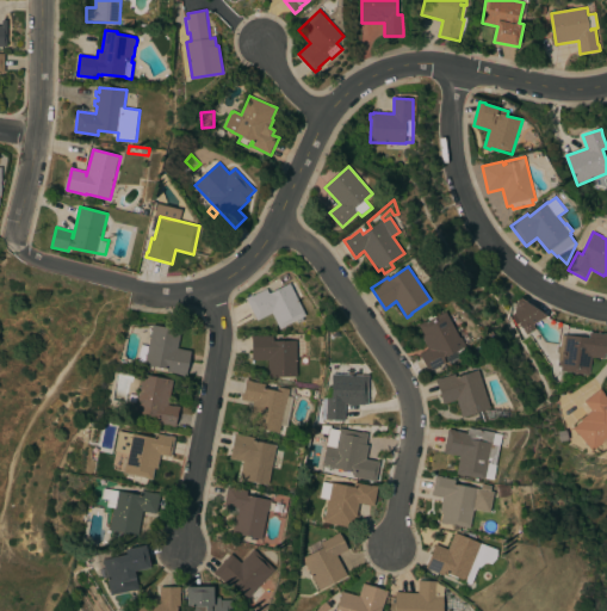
[(299,323),(298,320),(280,328),(273,313),(259,321),(248,298),(267,289),(270,294),(290,283),(291,284),(297,282),(304,296),(298,300),(307,316),(303,318),(304,320),(299,323)]
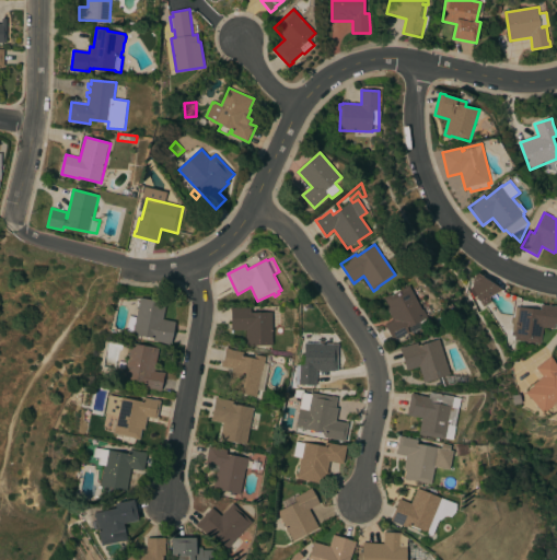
[(467,294),(490,305),(499,286),(476,275),(467,294)]
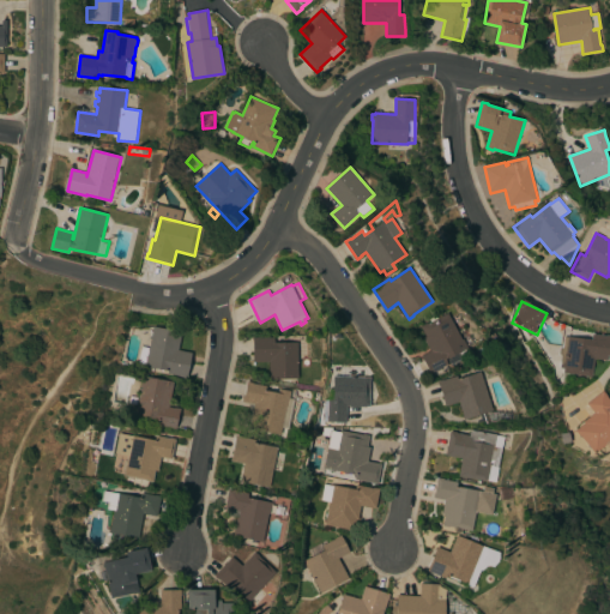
[(447,360),(450,363),(442,368),(442,369),(438,372),(438,371),(433,373),(423,356),(432,351),(424,338),(428,337),(422,326),(428,324),(448,313),(458,330),(463,327),(467,337),(464,338),(469,348),(447,360)]
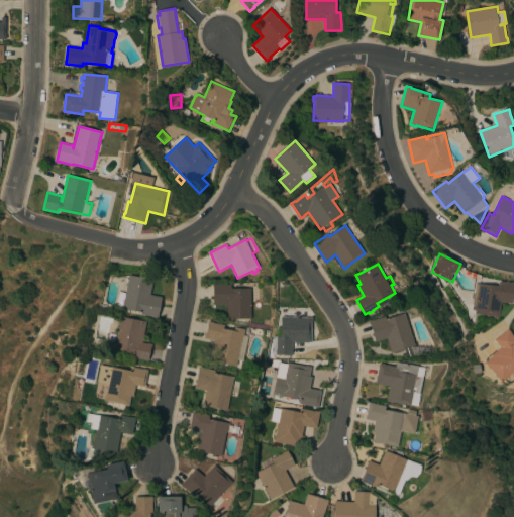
[(155,280),(151,295),(163,297),(158,318),(153,317),(141,314),(142,312),(123,309),(124,307),(117,306),(120,292),(126,293),(130,275),(155,280)]
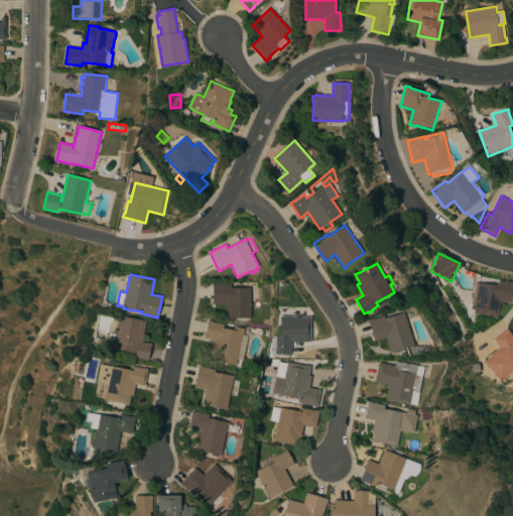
[(474,298),(472,297),(473,291),(475,291),(476,283),(479,283),(499,285),(499,280),(512,282),(512,281),(512,298),(512,303),(502,301),(500,317),(494,316),(494,315),(476,313),(476,309),(472,309),(474,298)]
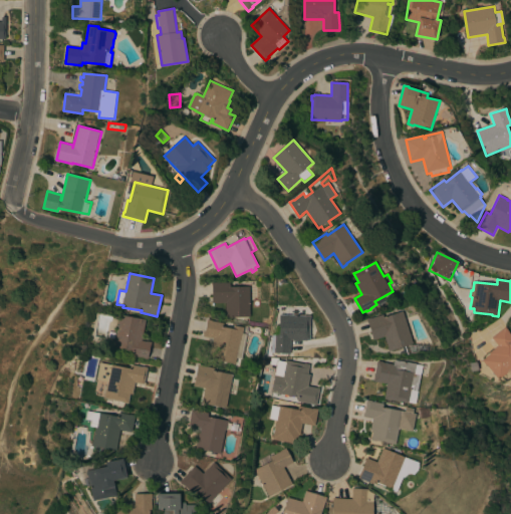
[(251,317),(227,317),(227,303),(213,303),(213,283),(231,282),(231,287),(250,287),(251,317)]
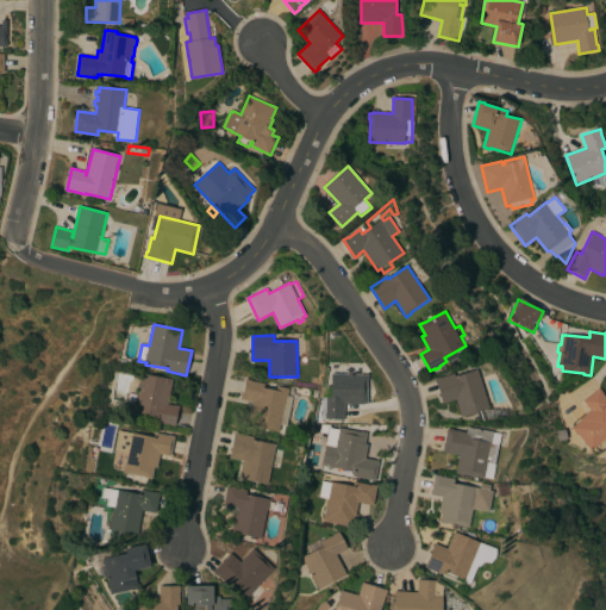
[(489,408),(462,416),(457,399),(444,404),(436,379),(442,377),(442,378),(455,374),(456,377),(478,369),(489,408)]
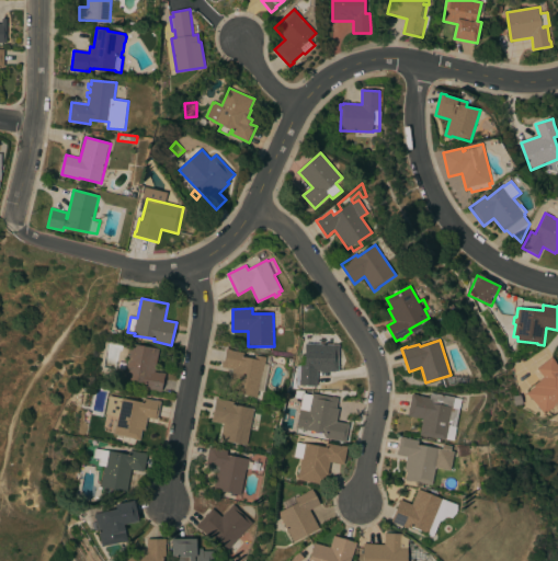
[(156,373),(161,374),(161,373),(167,374),(166,378),(164,378),(162,391),(157,391),(157,390),(145,388),(146,384),(125,380),(132,344),(160,350),(156,373)]
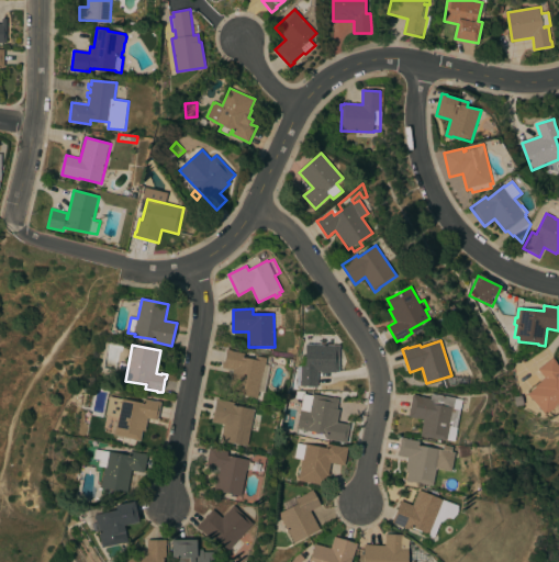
[(341,346),(339,367),(341,367),(341,372),(337,372),(337,373),(322,372),(319,372),(319,386),(309,386),(309,385),(301,385),(301,380),(302,380),(302,367),(306,367),(308,345),(341,346)]
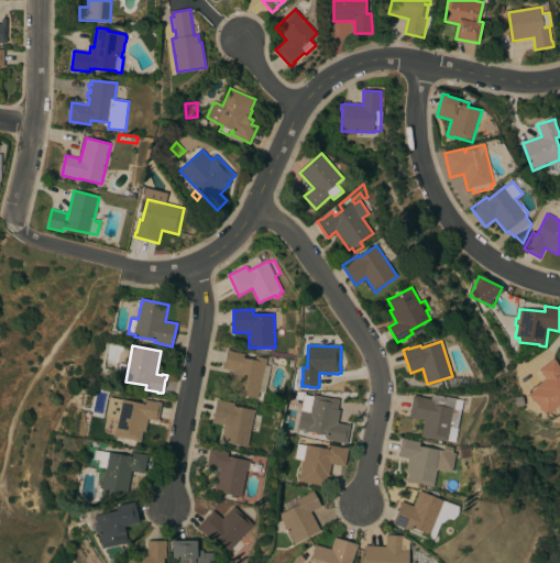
[(266,394),(260,393),(259,399),(230,393),(234,371),(223,368),(224,363),(226,364),(228,350),(233,351),(233,352),(245,354),(244,357),(256,361),(257,356),(267,359),(266,365),(271,366),(266,394)]
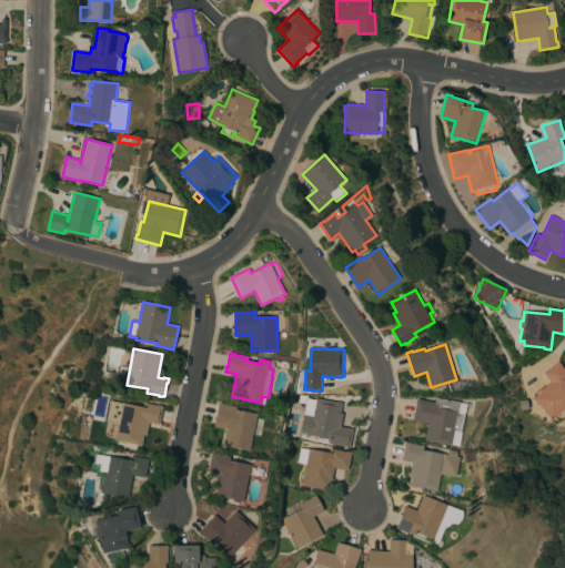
[(538,403),(534,398),(543,392),(542,389),(552,382),(545,373),(560,362),(564,366),(563,366),(564,368),(564,414),(562,412),(552,419),(538,403)]
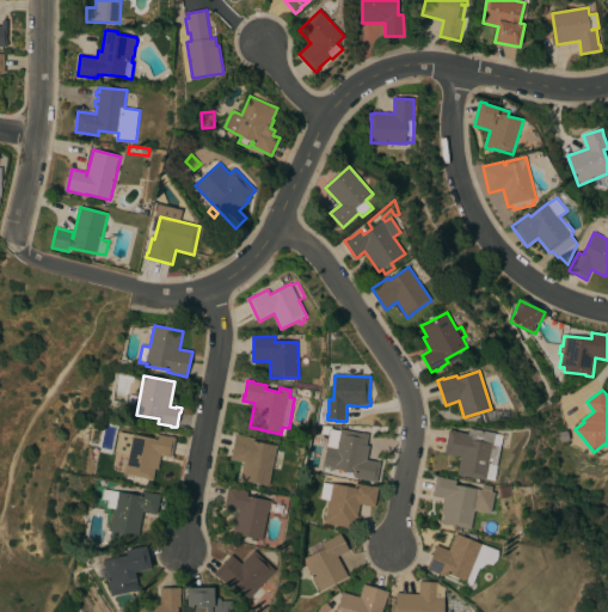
[(510,404),(513,412),(486,420),(485,415),(487,414),(486,411),(510,404)]
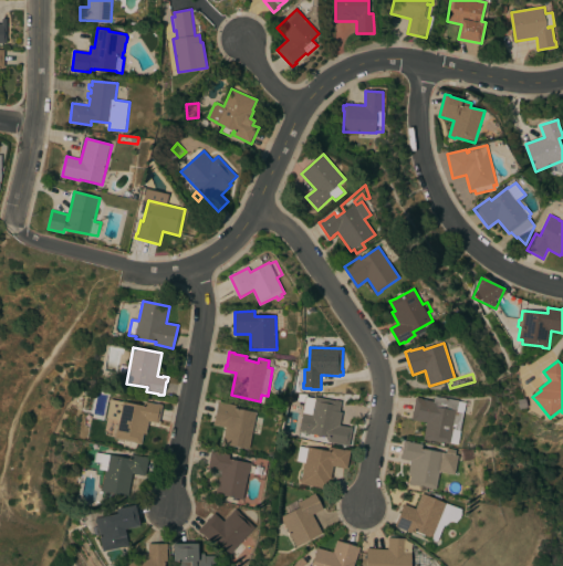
[(466,402),(460,431),(461,431),(458,444),(450,442),(450,444),(430,440),(429,440),(424,439),(427,422),(412,420),(416,398),(423,399),(434,401),(435,396),(446,398),(446,400),(447,400),(448,399),(466,402)]
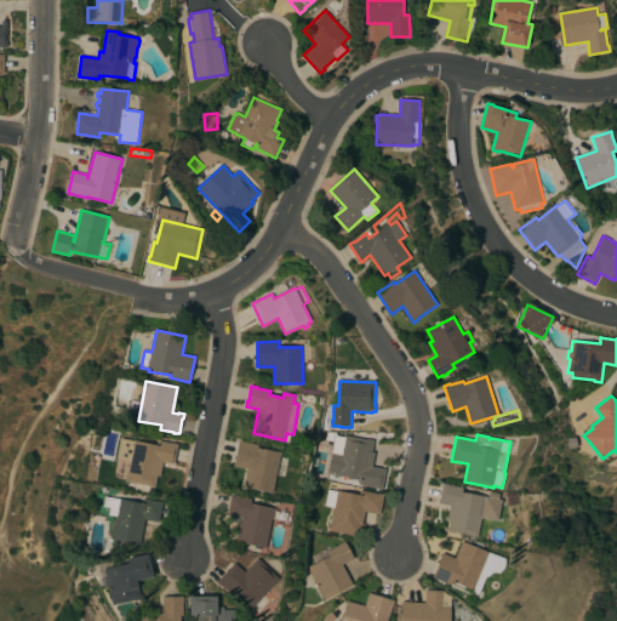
[(383,490),(377,489),(377,488),(360,484),(361,480),(329,473),(336,437),(344,439),(346,436),(369,440),(369,439),(376,440),(373,453),(376,453),(373,467),(387,469),(383,490)]
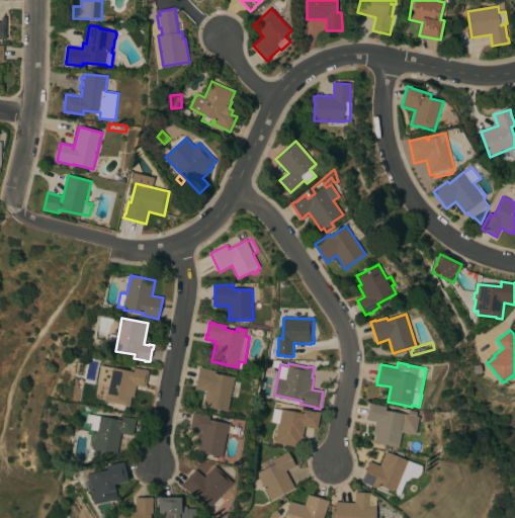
[(149,371),(146,387),(137,385),(135,396),(133,396),(131,406),(105,401),(109,384),(98,382),(101,365),(132,371),(133,367),(149,371)]
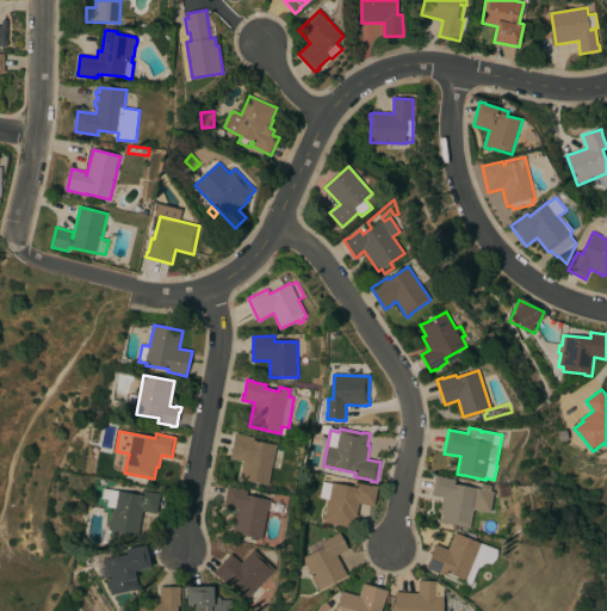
[(270,486),(241,480),(245,462),(230,458),(236,432),(255,436),(254,440),(277,445),(270,486)]
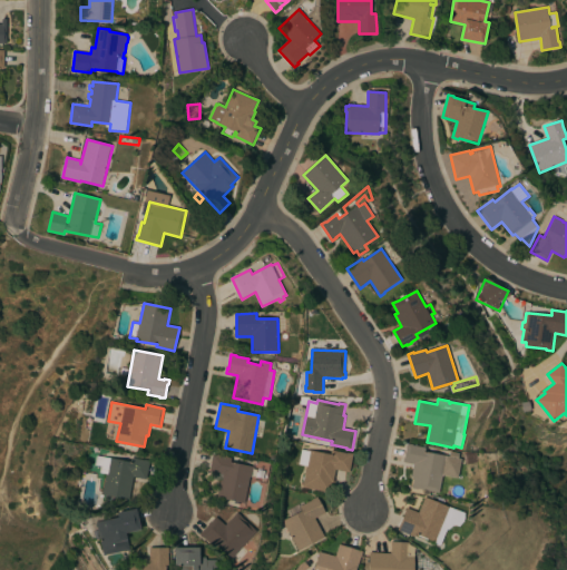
[(455,478),(443,475),(440,493),(413,488),(414,478),(412,478),(414,464),(404,462),(408,443),(413,444),(413,445),(427,448),(426,452),(458,459),(455,478)]
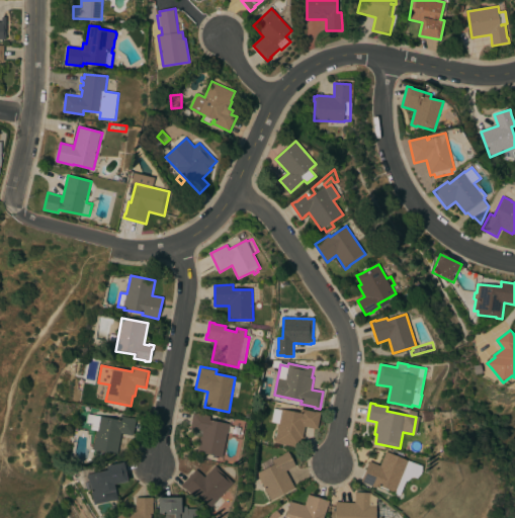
[(318,429),(306,427),(304,439),(303,439),(301,448),(294,447),(294,446),(275,442),(279,424),(272,422),(275,409),(280,410),(280,409),(302,413),(302,409),(317,412),(322,413),(318,429)]
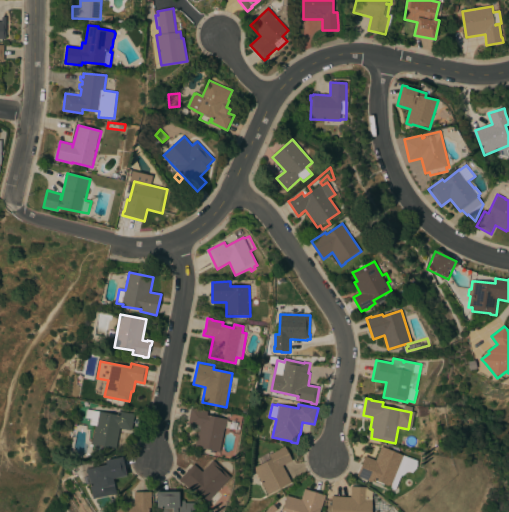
[(220,452),(195,447),(199,431),(189,430),(190,424),(188,424),(191,408),(208,411),(207,415),(228,419),(226,428),(225,428),(220,452)]
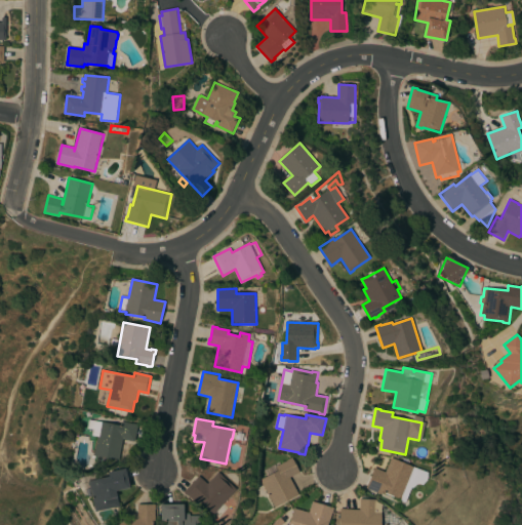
[(133,425),(133,423),(138,425),(135,442),(132,441),(131,447),(122,446),(119,460),(109,458),(108,462),(97,460),(98,456),(94,455),(98,437),(92,436),(93,430),(87,429),(89,419),(103,422),(103,421),(121,426),(121,421),(133,425)]
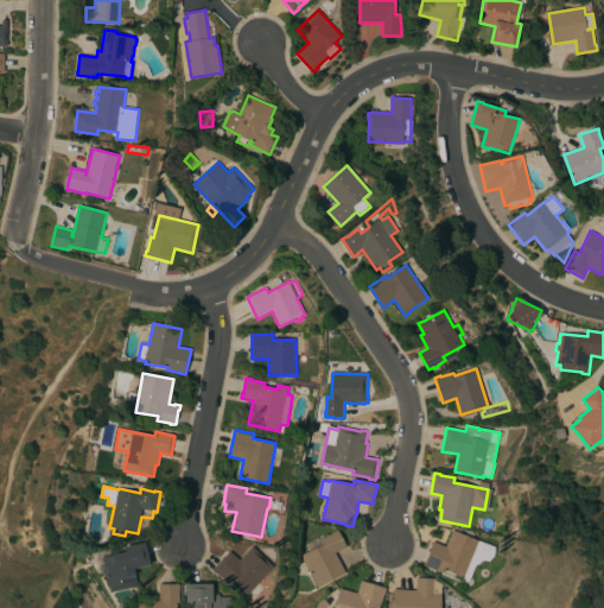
[(319,538),(320,540),(334,533),(334,532),(339,530),(348,548),(337,552),(347,572),(318,588),(303,556),(311,551),(306,544),(319,538)]
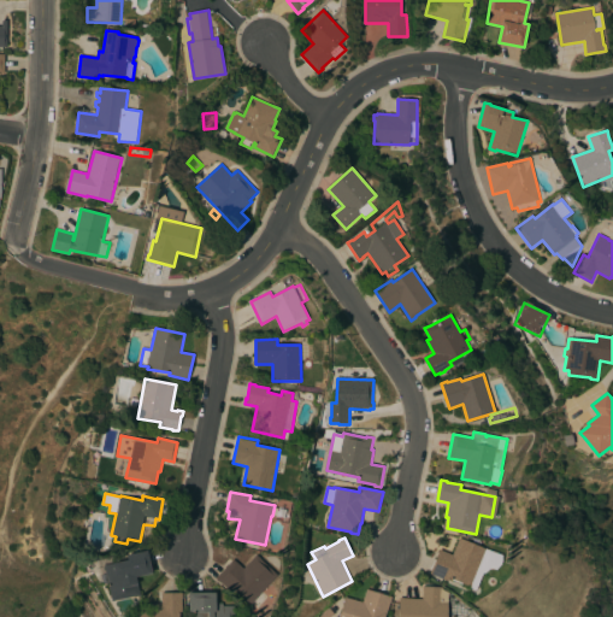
[(472,587),(451,579),(449,581),(436,576),(430,574),(441,550),(453,556),(460,538),(488,550),(472,587)]
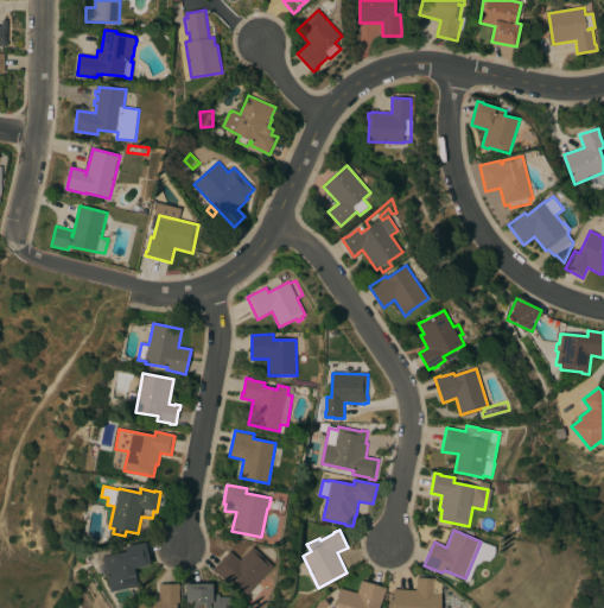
[(151,565),(134,569),(135,575),(137,575),(139,587),(133,588),(110,593),(107,576),(100,577),(94,551),(125,544),(125,548),(146,543),(151,565)]
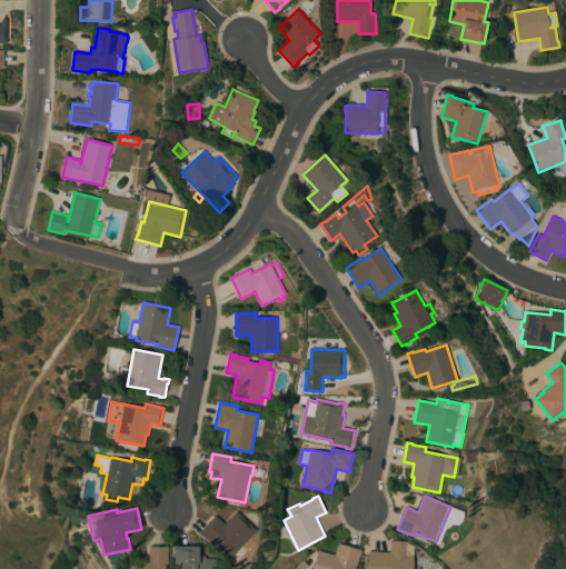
[(199,533),(217,516),(225,525),(237,511),(257,530),(242,546),(249,551),(239,562),(232,557),(231,558),(211,540),(210,542),(204,537),(199,533)]
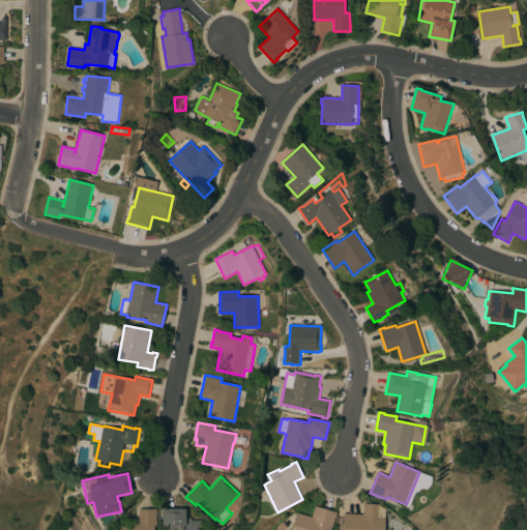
[(343,529),(345,513),(364,514),(364,503),(381,504),(381,506),(386,509),(384,529),(343,529)]
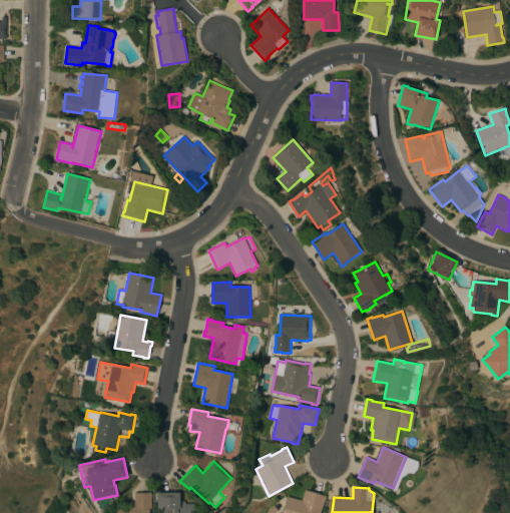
[(284,512),(289,497),(303,501),(307,490),(327,496),(326,501),(325,501),(321,512),(284,512)]
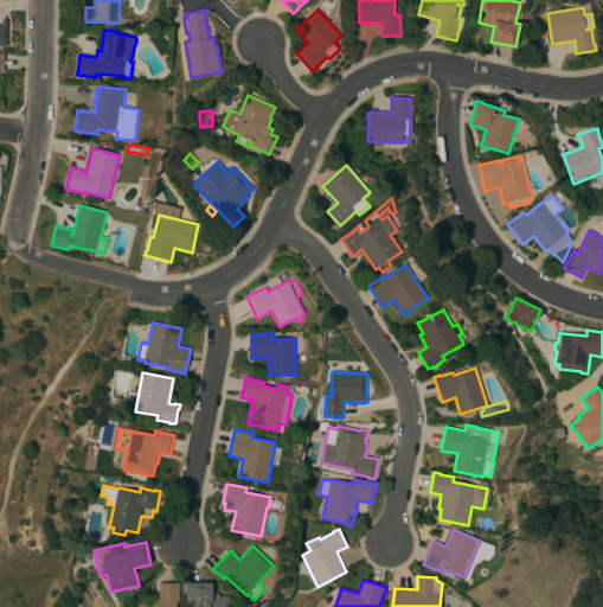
[(136,606),(138,594),(159,594),(159,583),(180,583),(180,589),(179,589),(179,600),(177,604),(175,606),(136,606)]
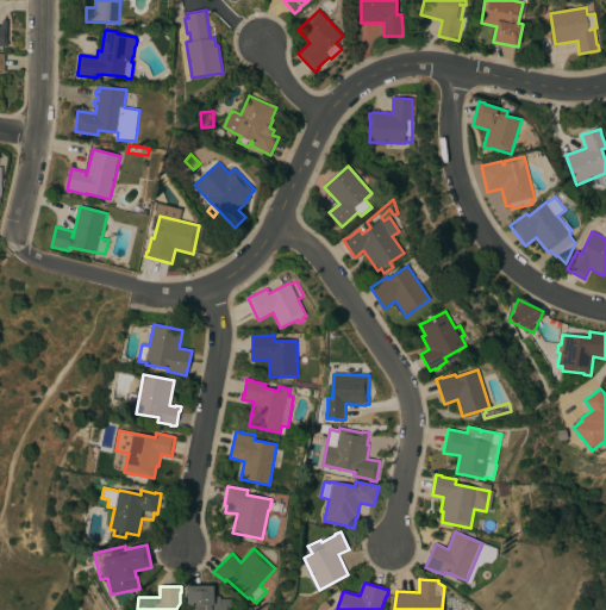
[(192,609),(192,605),(187,605),(187,586),(213,586),(213,597),(220,597),(220,599),(232,599),(232,605),(231,605),(231,609),(192,609)]
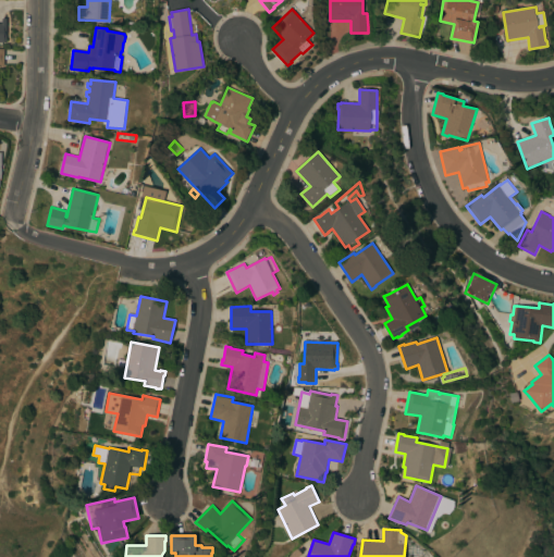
All buildings are outlined.
